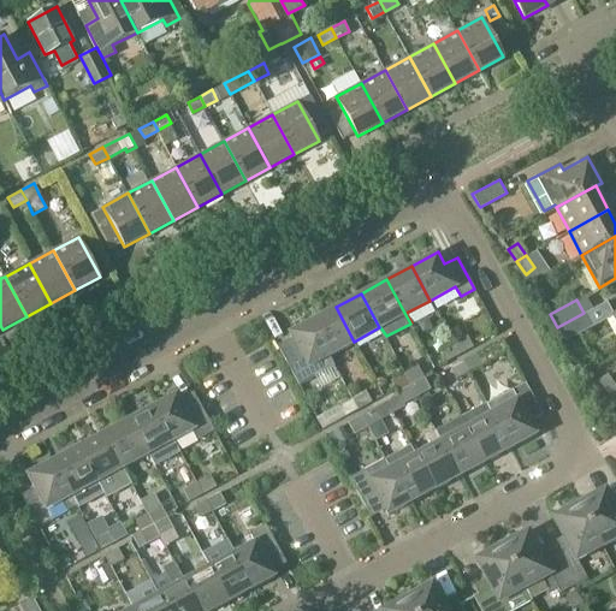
[(591,326),(615,313),(608,300),(584,313),(557,327),(564,340),(591,326)]
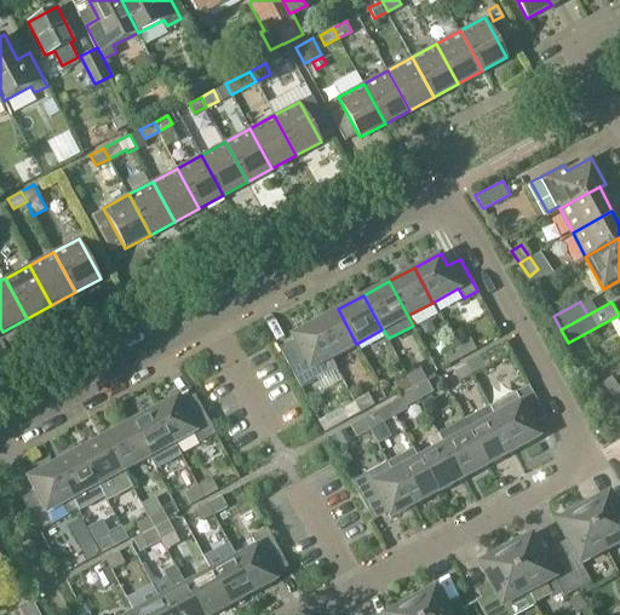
[(356,344),(338,309),(311,323),(331,357),(356,344)]
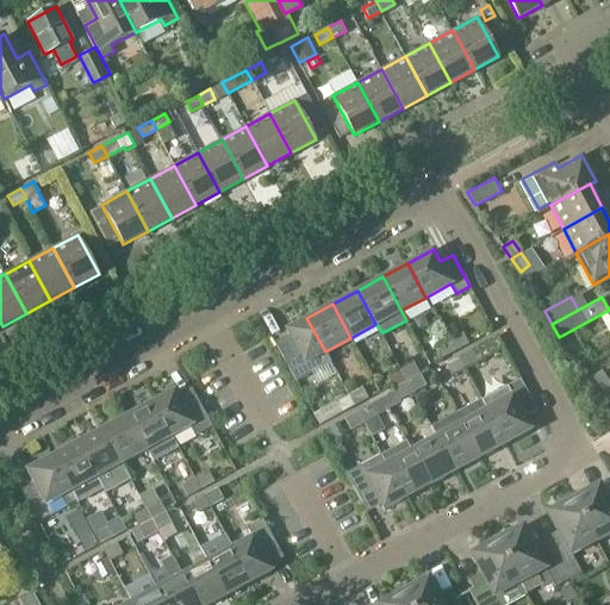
[(288,334),(275,340),(297,380),(331,361),(325,351),(306,318),(286,329),(288,334)]
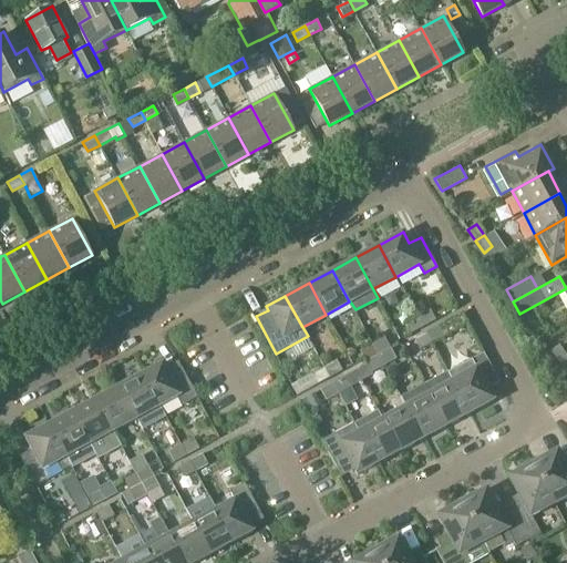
[(430,307),(418,314),(423,324),(435,317),(430,307)]
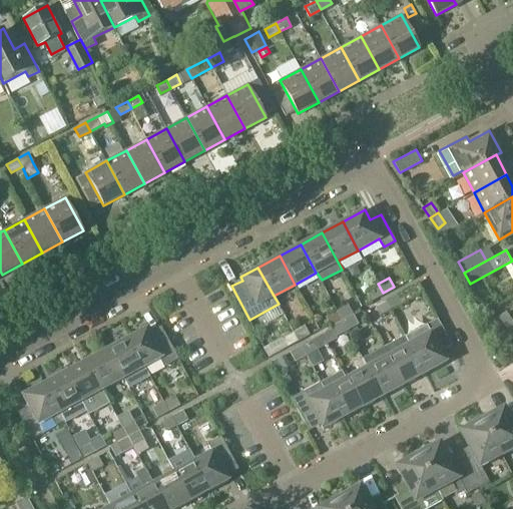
[(378,284),(367,290),(372,300),(383,293),(378,284)]
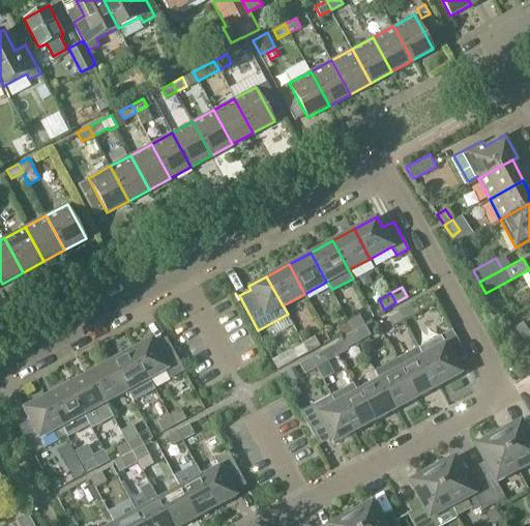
[(399,309),(404,318),(415,312),(410,302),(399,309)]
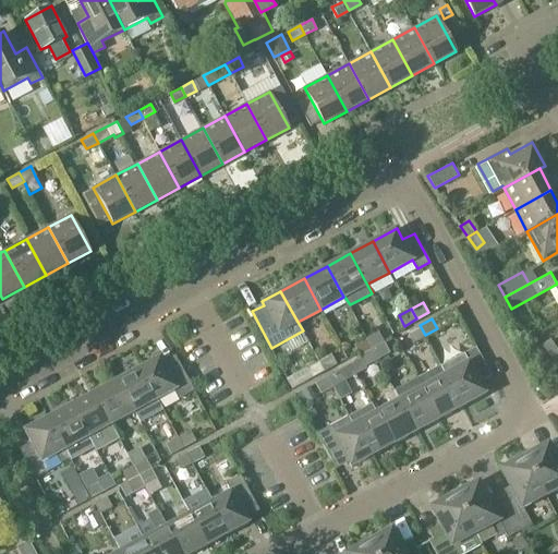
[(425,335),(420,325),(408,332),(413,341),(425,335)]
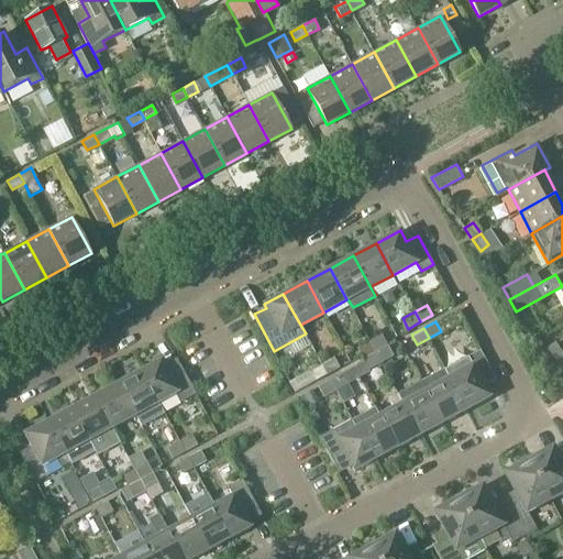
[(382,332),(370,339),(375,350),(387,343),(382,332)]
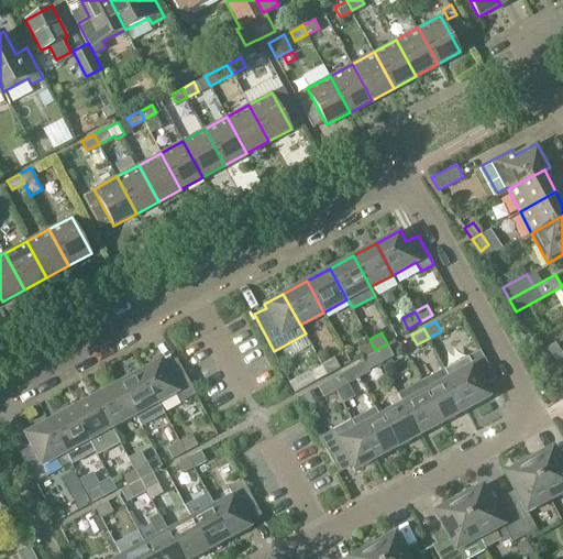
[(370,339),(357,347),(363,357),(375,350),(370,339)]
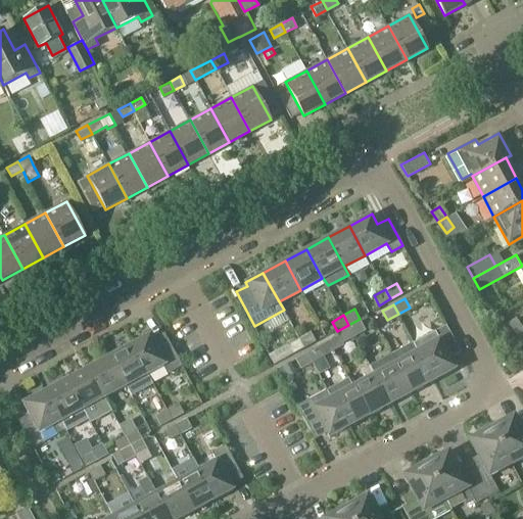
[(515,333),(522,327),(516,317),(508,323),(515,333)]
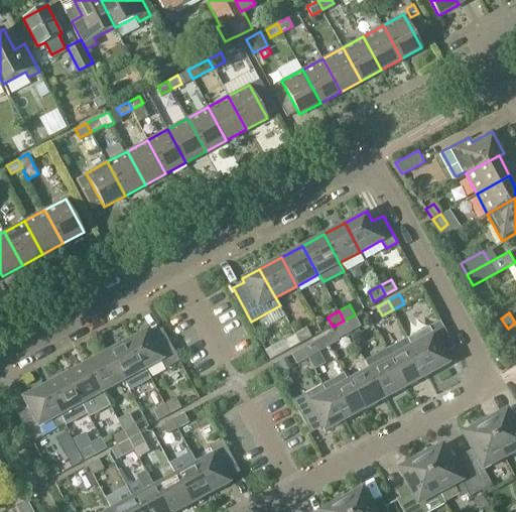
[(355,314),(344,321),(349,331),(361,324),(355,314)]
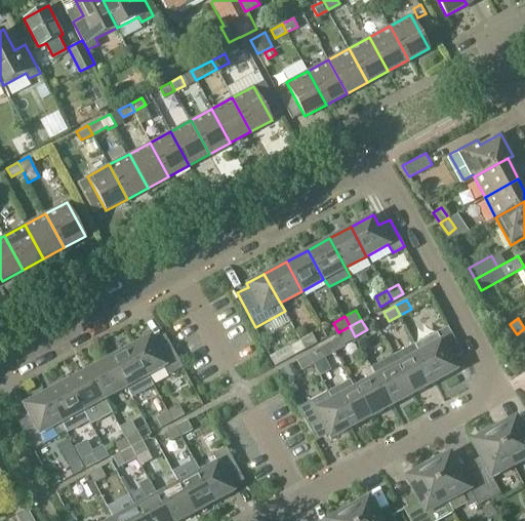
[(447,325),(415,343),(415,342),(414,343),(435,382),(457,369),(451,358),(462,353),(447,325)]
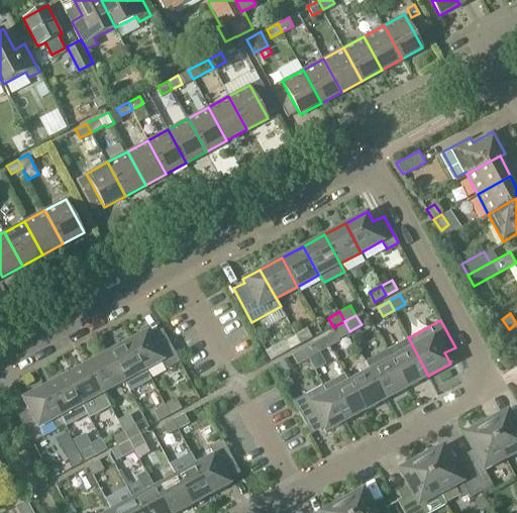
[(344,321),(333,327),(338,337),(349,331),(344,321)]
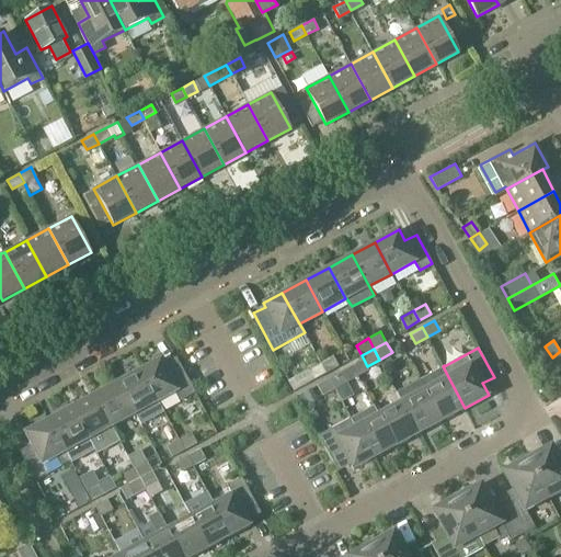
[(339,364),(333,354),(321,361),(327,371),(339,364)]
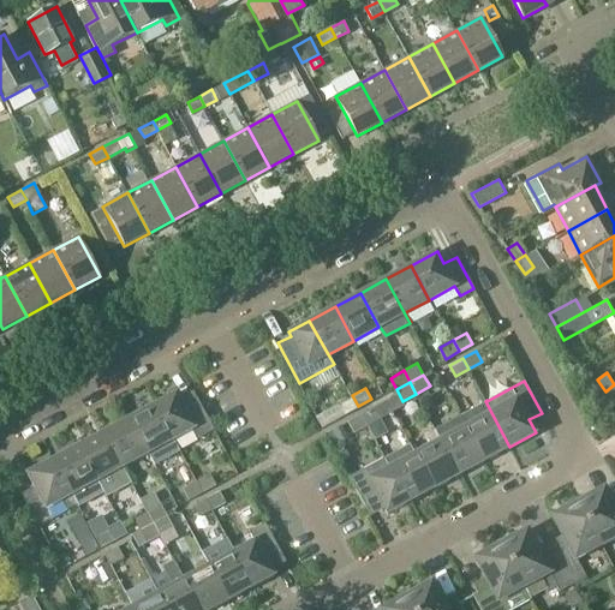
[(175,393),(155,405),(173,440),(193,429),(198,438),(214,429),(195,394),(180,401),(175,393)]
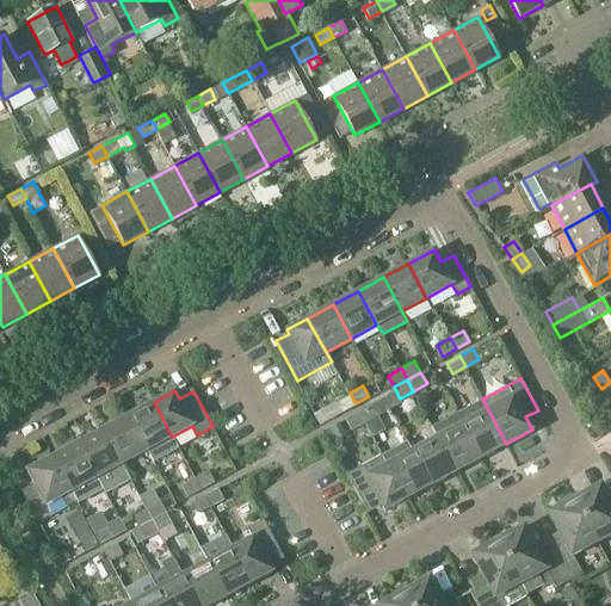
[(313,412),(319,422),(356,403),(350,393),(313,412)]
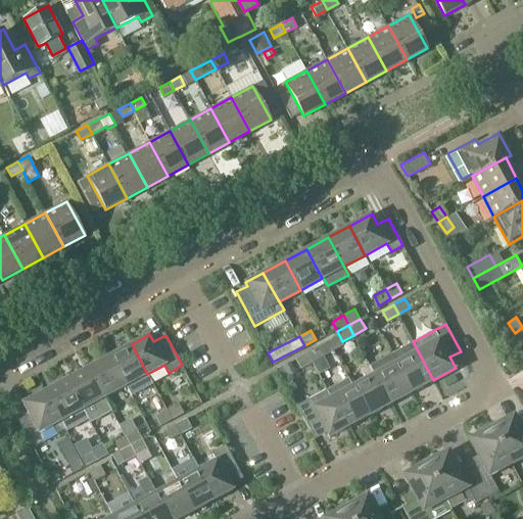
[(433,380),(413,341),(391,352),(395,362),(412,391),(433,380)]
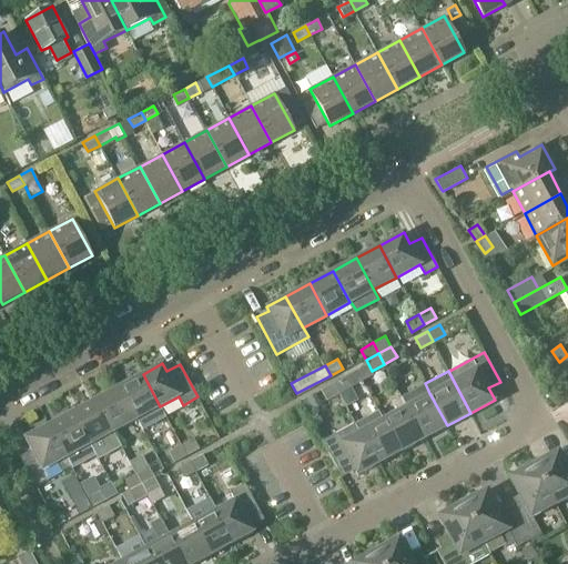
[(160,406),(143,374),(119,386),(137,419),(160,406)]
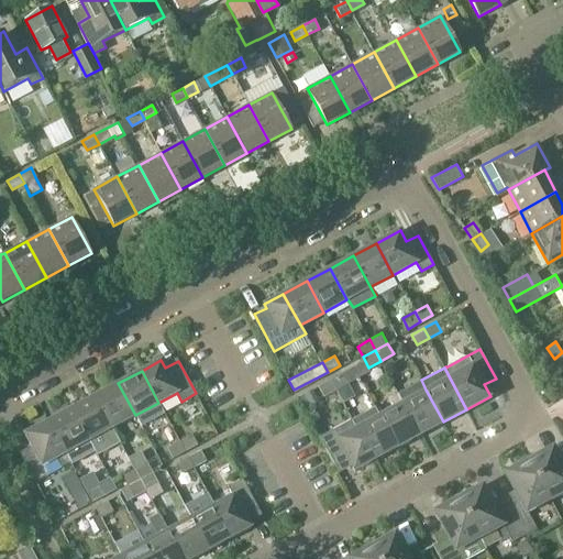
[(343,371),(330,377),(337,388),(349,382),(343,371)]
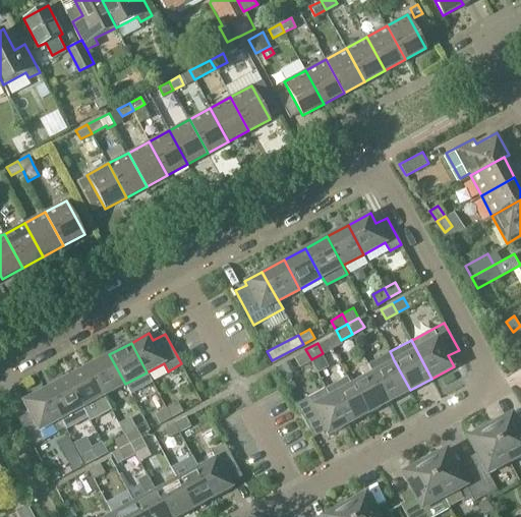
[(305,349),(294,355),(299,365),(311,359),(305,349)]
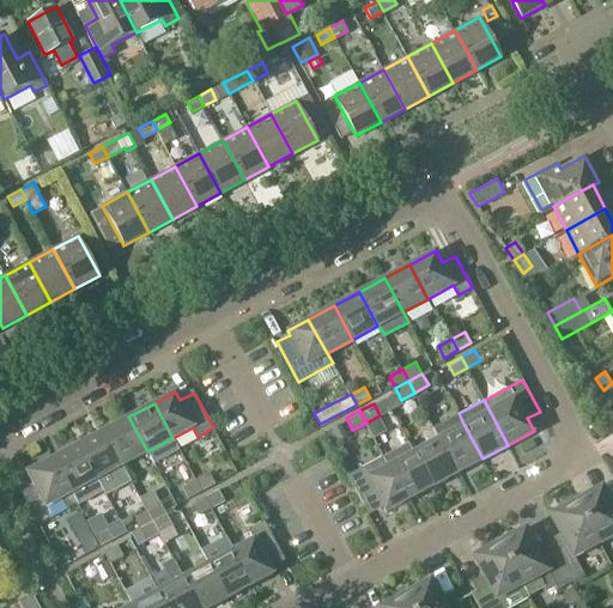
[(147,451),(128,417),(103,431),(122,464),(147,451)]
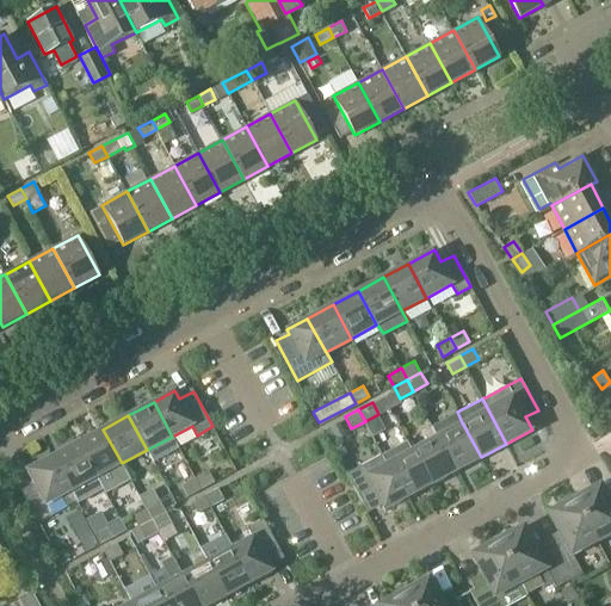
[(346,432),(339,420),(325,428),(331,440),(346,432)]
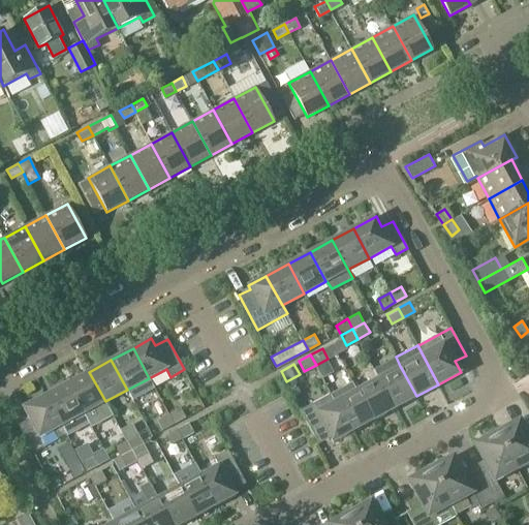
[(416,396),(400,366),(378,378),(395,408),(416,396)]
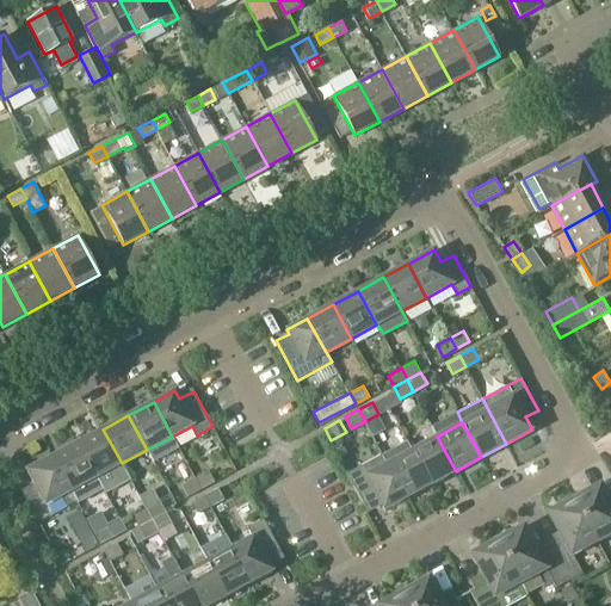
[(427,441),(412,450),(431,484),(456,471),(437,437),(432,427),(423,432),(427,441)]
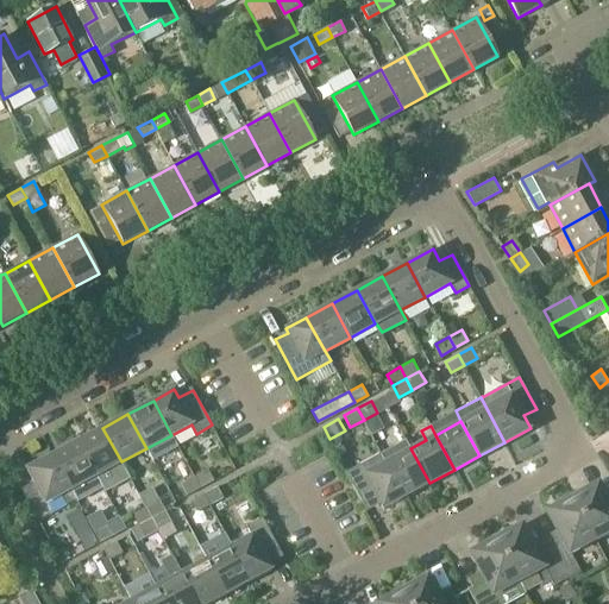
[(102,428),(77,441),(104,488),(105,490),(130,477),(121,461),(102,428)]
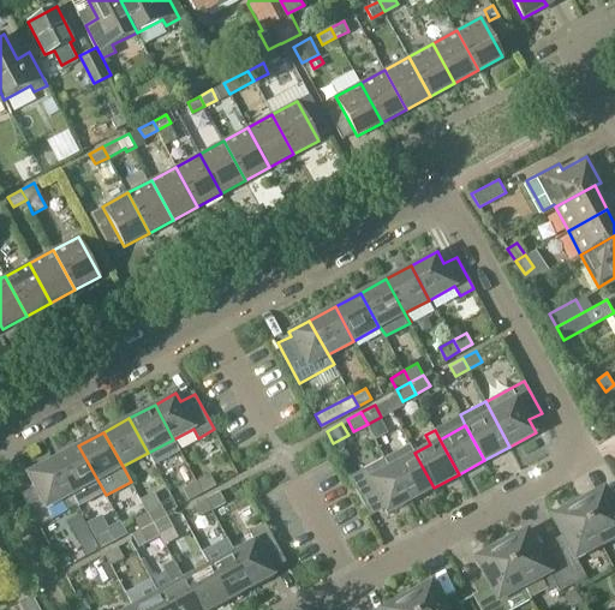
[(410,443),(384,458),(408,502),(434,488),(415,453),(410,443)]
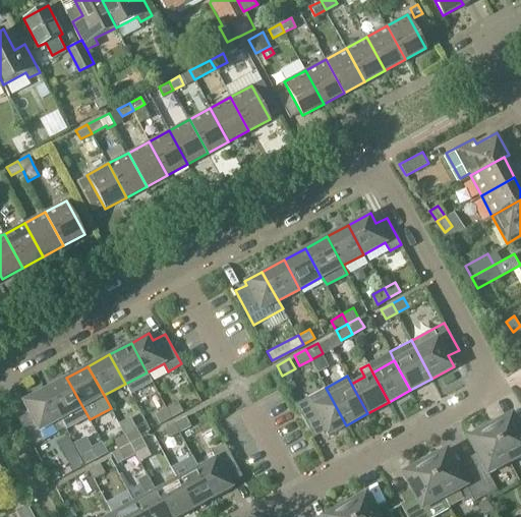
[(66,378),(45,390),(65,426),(66,428),(89,417),(66,378)]
